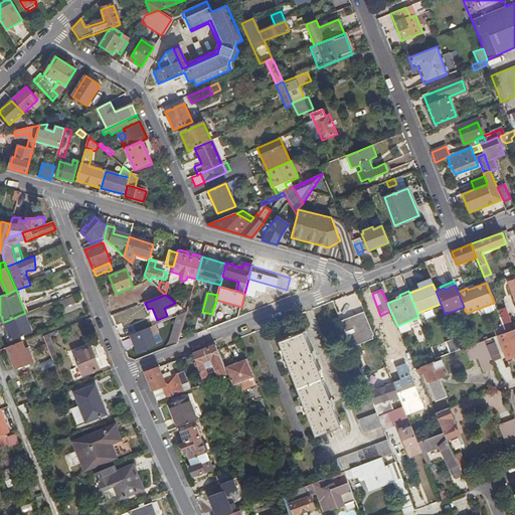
[(72,296),(57,302),(59,309),(75,303),(72,296)]
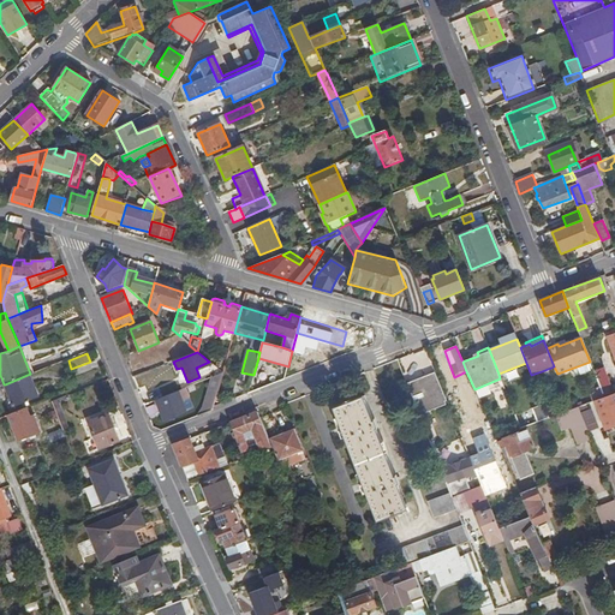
[(130,370),(132,377),(147,372),(143,365),(130,370)]
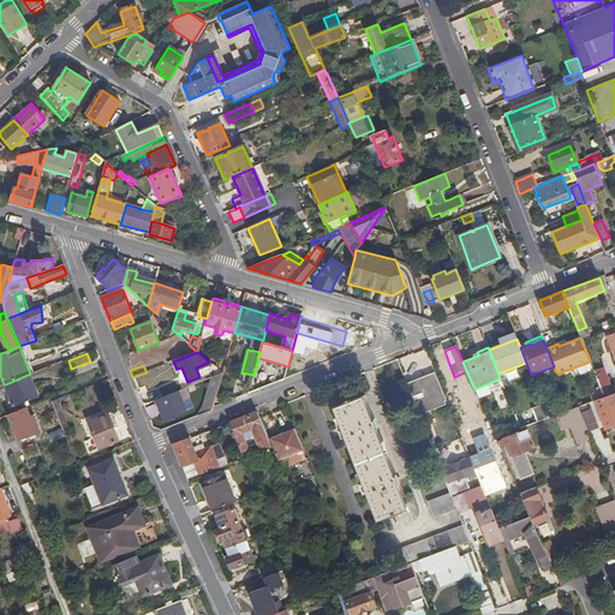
[(544,378),(557,374),(554,366),(542,371),(544,378)]
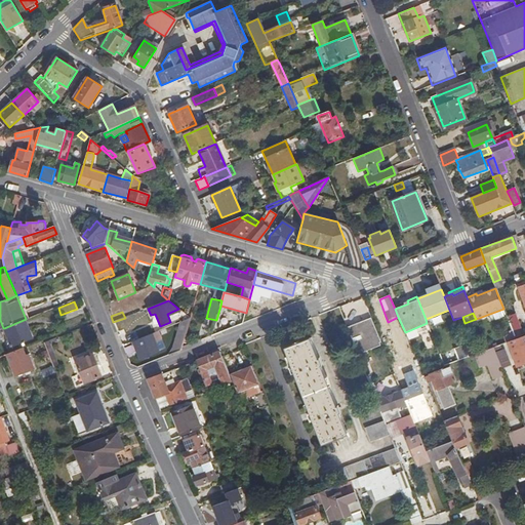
[(370,317),(346,326),(356,352),(380,341),(370,317)]
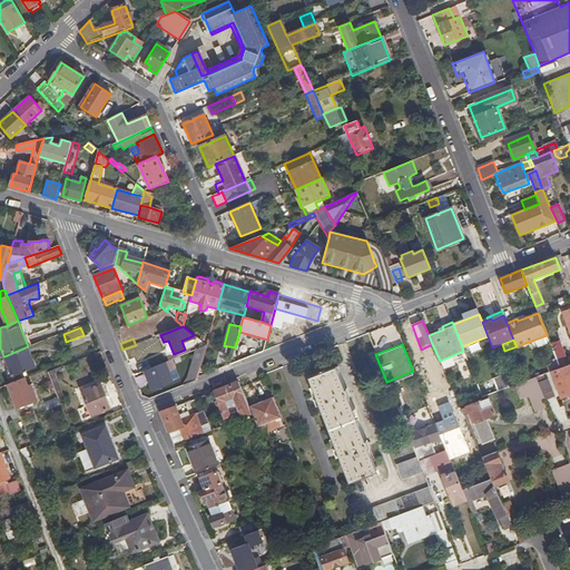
[(196,350),(185,385),(197,381),(206,345),(196,350)]
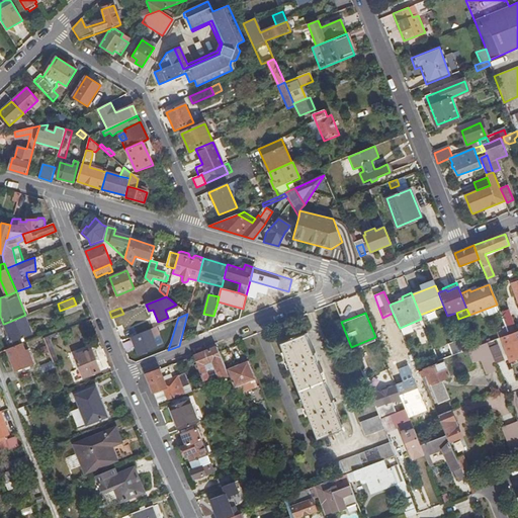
[(25,315),(4,324),(11,342),(33,334),(25,315)]
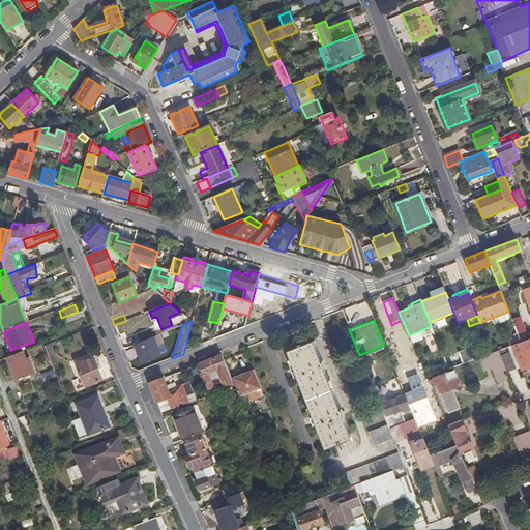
[(521,342),(529,339),(524,327),(516,330),(517,332),(521,342)]
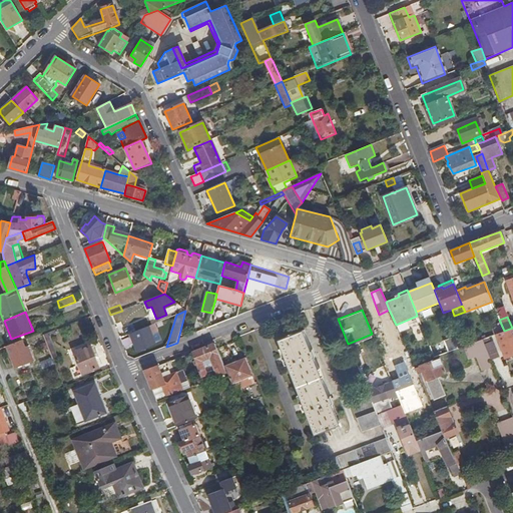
[(495,335),(497,334),(504,331),(500,322),(498,323),(499,326),(493,328),(495,335)]
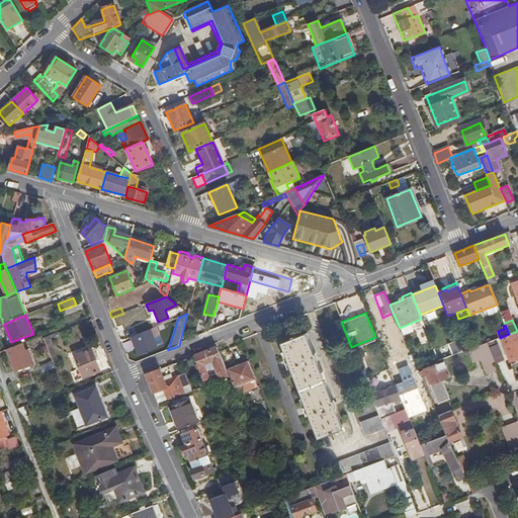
[(156,327),(132,337),(139,354),(156,347),(152,338),(159,335),(156,327)]
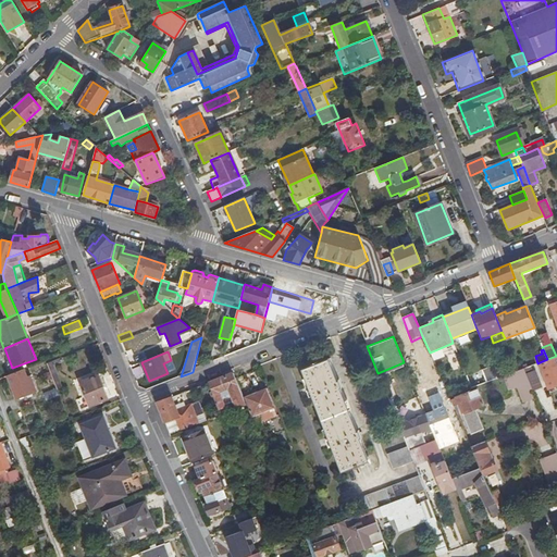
[(556,385),(556,355),(556,356),(547,359),(540,362),(548,388),(556,385)]
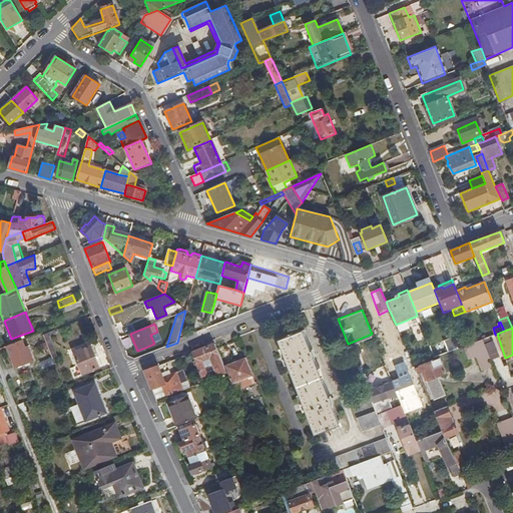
[(57,334),(56,330),(44,335),(52,356),(53,359),(59,357),(51,336),(57,334)]
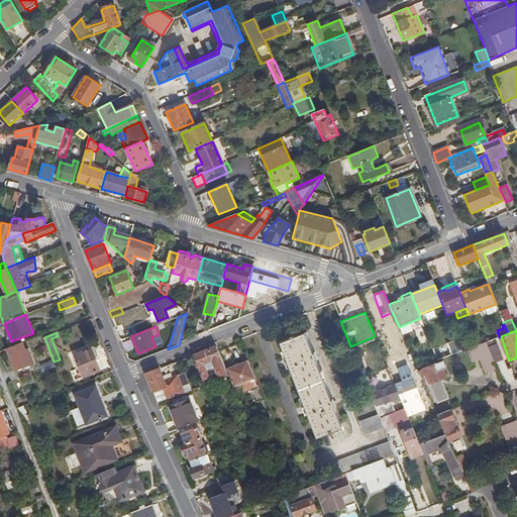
[(305,334),(280,344),(317,438),(328,433),(329,435),(332,433),(331,432),(341,428),(333,408),(335,407),(332,400),(331,401),(315,360),(317,359),(314,352),(312,353),(305,334)]
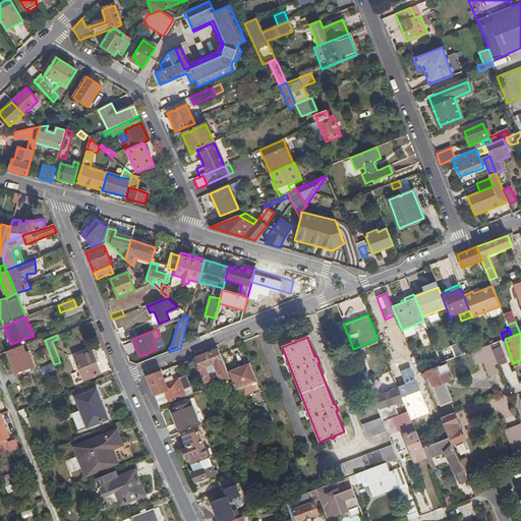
[(441,363),(465,354),(460,342),(436,352),(441,363)]
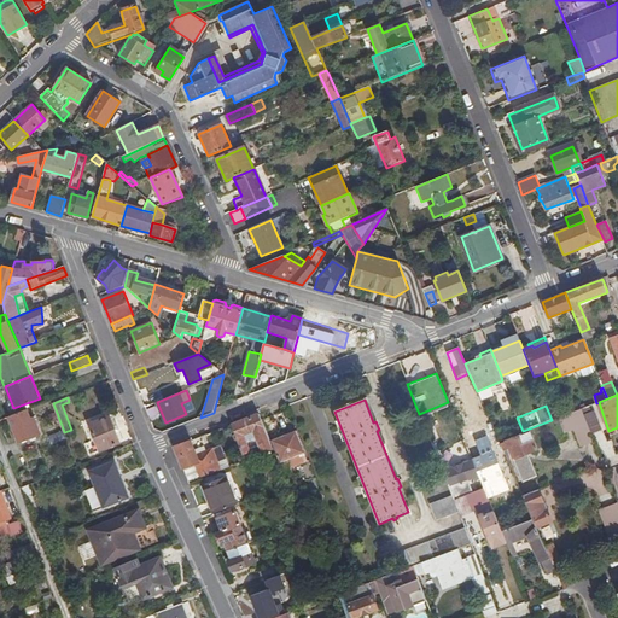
[(588,425),(584,414),(582,409),(575,412),(558,418),(564,432),(573,429),(581,447),(592,443),(586,425),(588,425)]
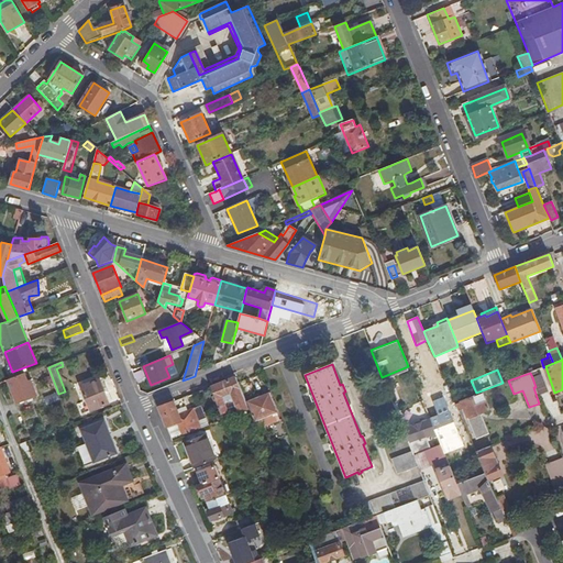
[(25,374),(8,381),(14,397),(24,394),(26,399),(37,395),(34,386),(31,387),(25,374)]
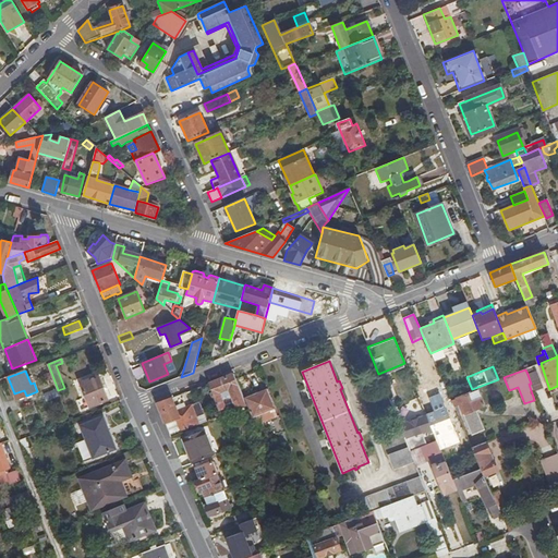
[(531,384),(533,390),(542,387),(535,371),(528,374),(531,384)]
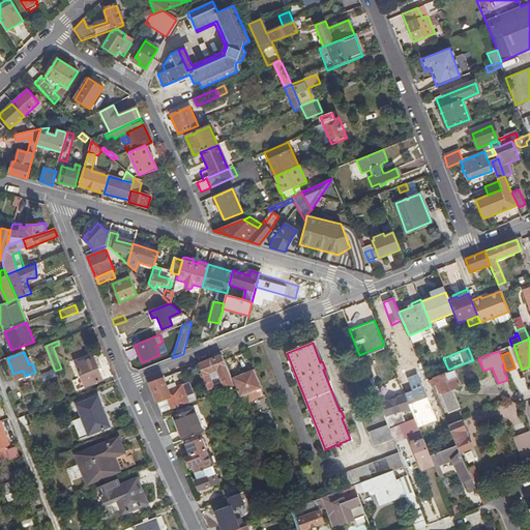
[(232,390),(235,389),(222,355),(198,364),(207,390),(212,387),(209,378),(218,375),(225,390),(231,387),(232,390)]
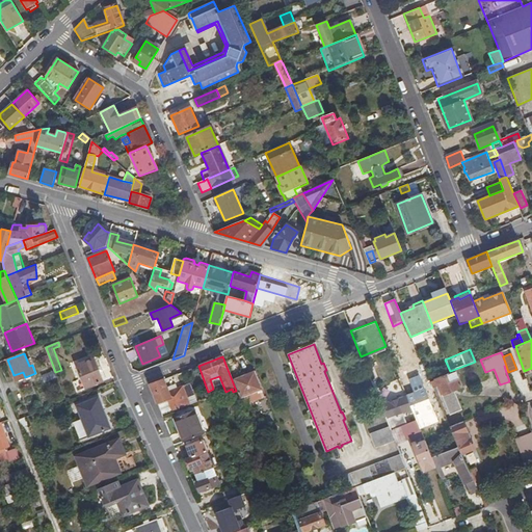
[(94,358),(76,365),(85,388),(103,380),(94,358)]
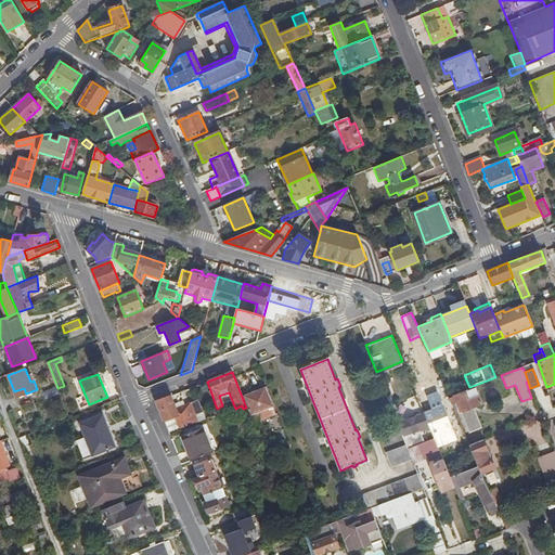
[(47,398),(59,392),(57,388),(56,385),(43,390),(47,398)]
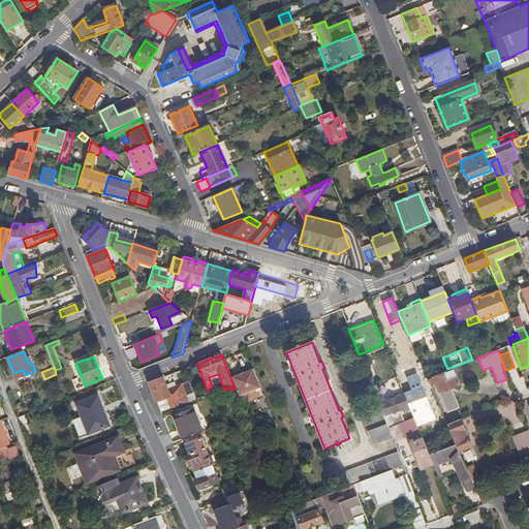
[(23,370),(13,373),(17,378),(25,375),(23,370)]
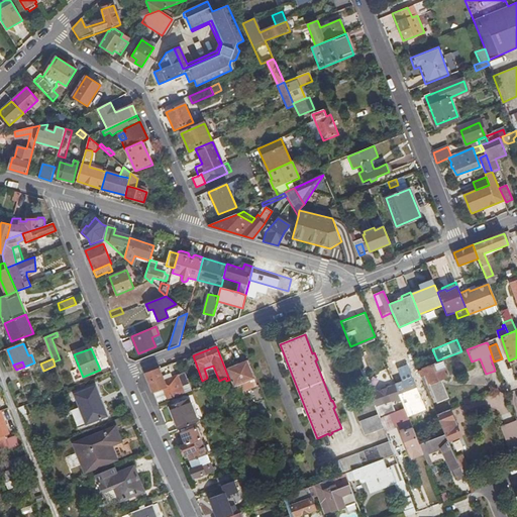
[(418,372),(420,378),(425,376),(436,403),(448,399),(440,380),(448,377),(442,362),(418,372)]
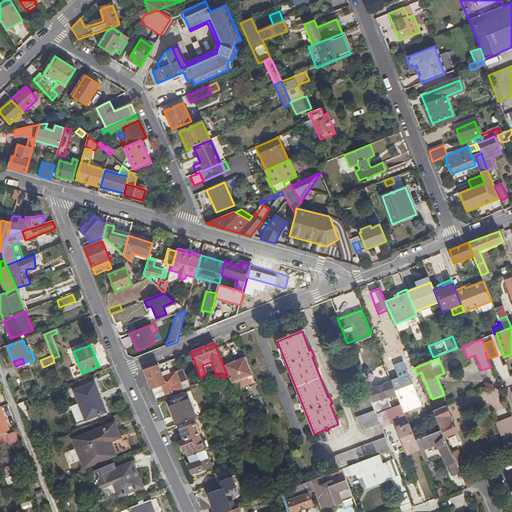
[(244,359),(225,366),(231,383),(251,376),(244,359)]
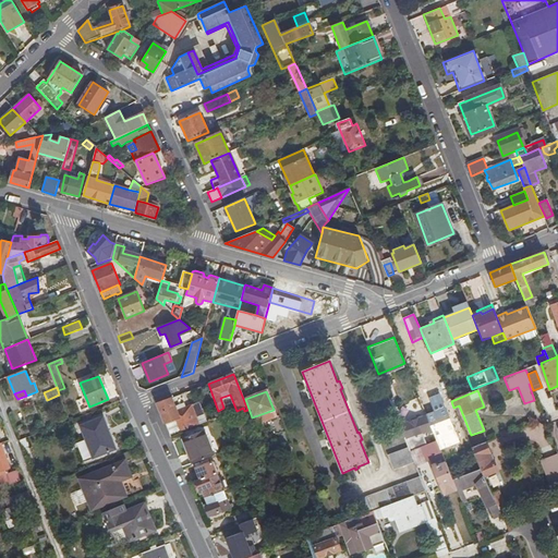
[(174,419),(180,432),(199,425),(196,417),(204,414),(198,403),(177,411),(171,398),(157,404),(165,423),(174,419)]
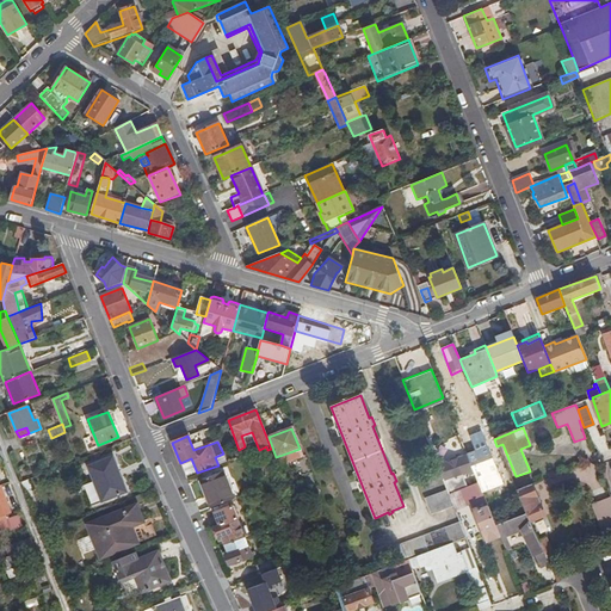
[(477,483),(481,492),(487,489),(483,480),(480,481),(479,476),(497,469),(488,449),(467,456),(477,483)]
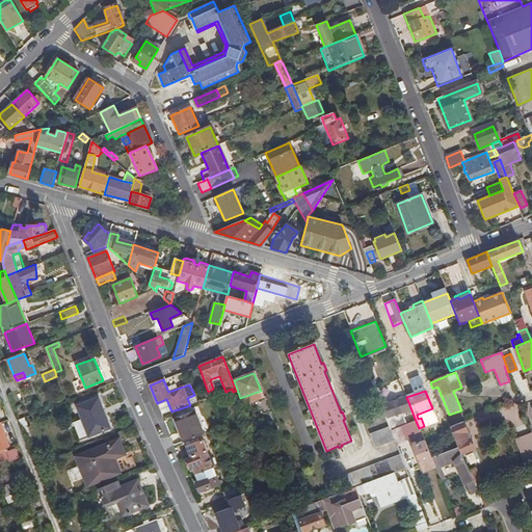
[(190,405),(197,402),(194,395),(187,398),(190,405)]
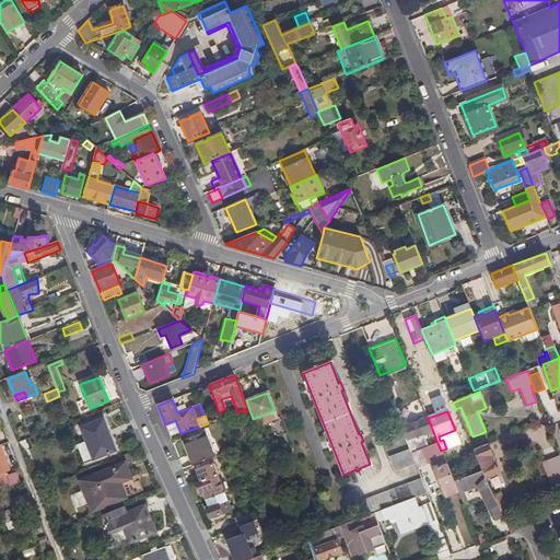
[(103,418),(80,428),(93,461),(116,452),(103,418)]
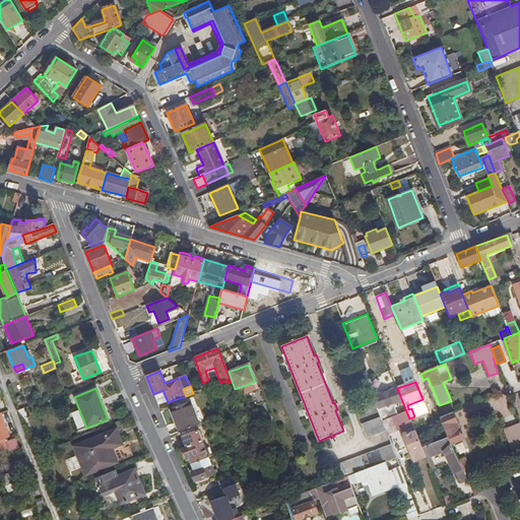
[(372,397),(380,417),(381,421),(406,411),(397,388),(372,397)]
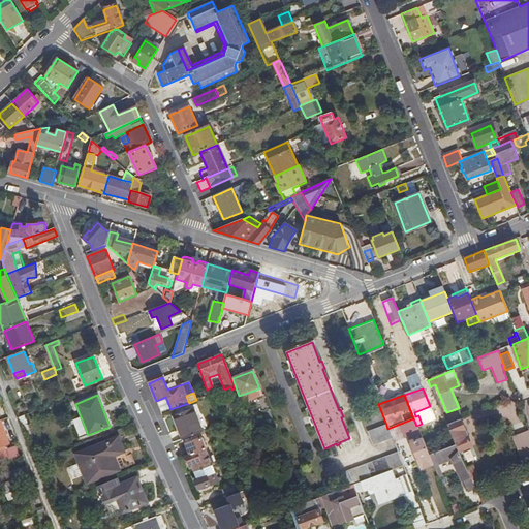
[(156,401),(160,413),(170,409),(165,397),(156,401)]
